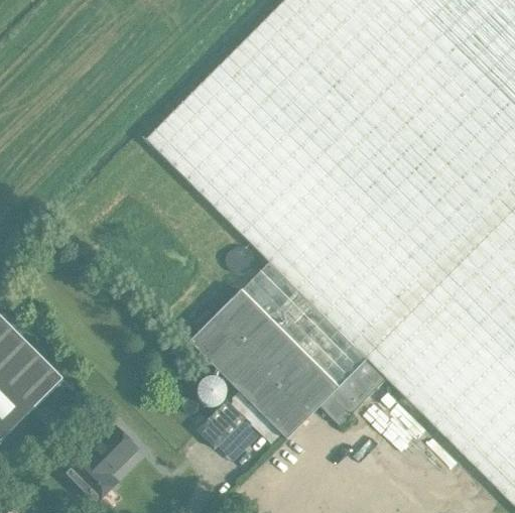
[(283,0),(146,139),(269,261),(366,358),(386,378),(514,505),(514,0),(283,0)]
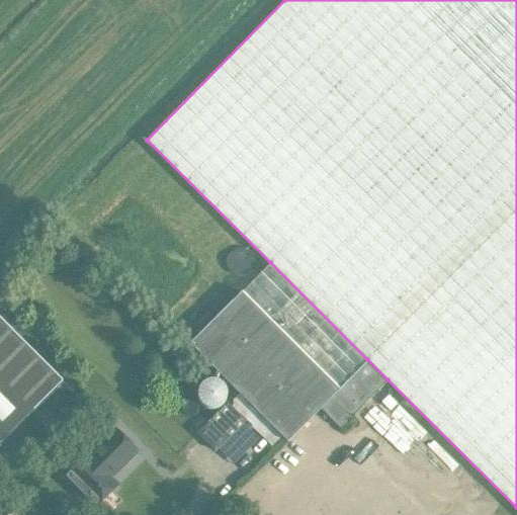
[(367,359),(270,262),(242,290),(339,388),(367,359)]
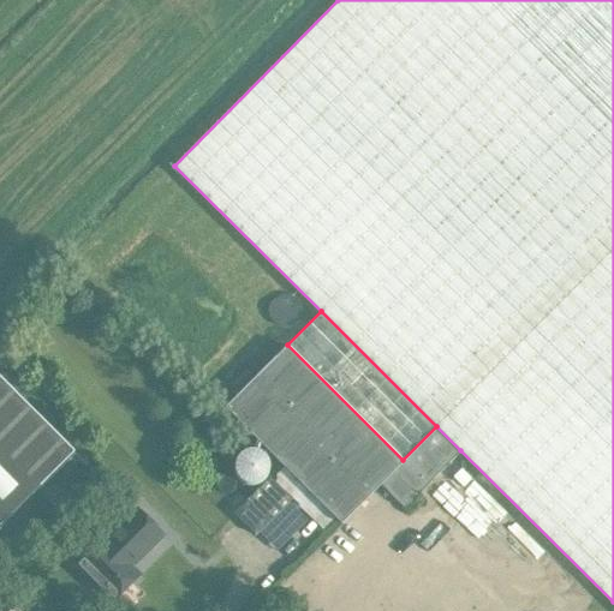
[(227,406),(343,521),(382,481),(405,505),(460,450),(436,426),(403,460),(287,345),(227,406)]
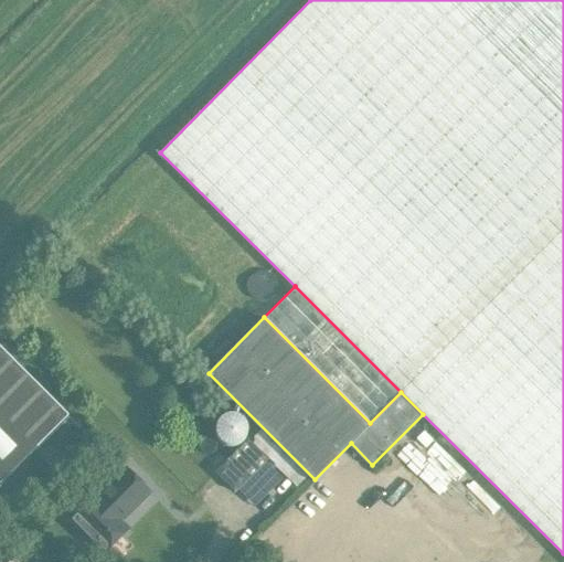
[(0,484),(70,415),(0,345),(0,484)]
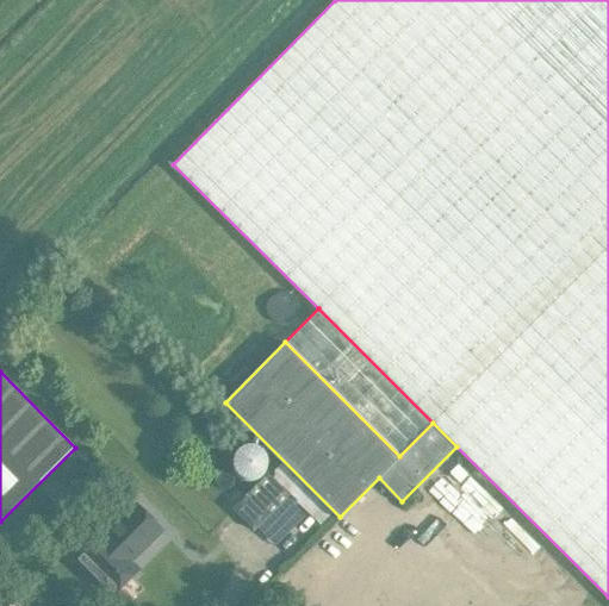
[(232,507),(254,529),(290,493),(268,472),(232,507)]
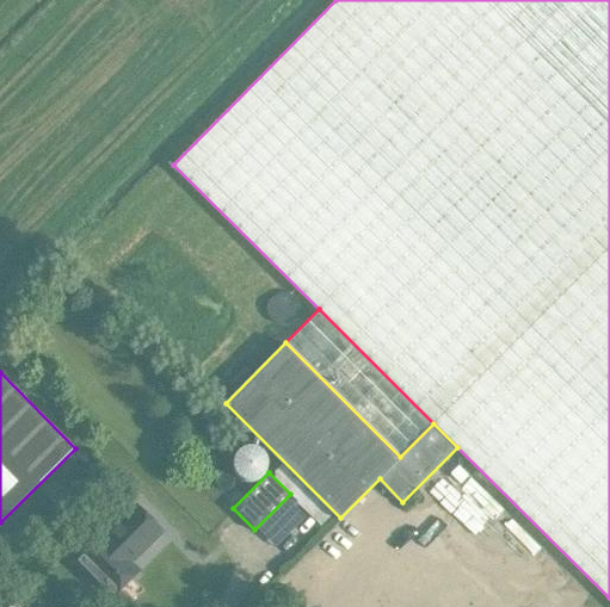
[(92,515),(104,503),(96,495),(84,507),(92,515)]
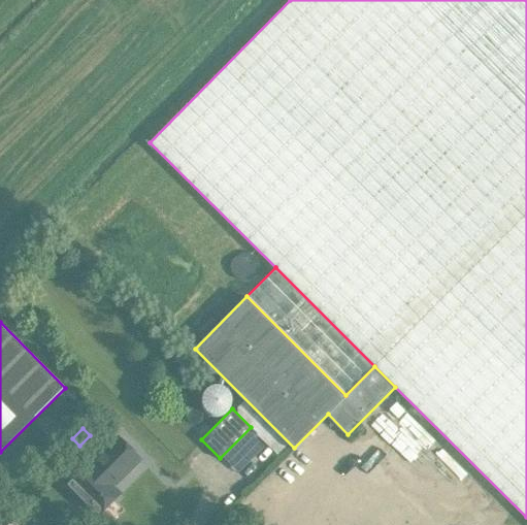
[(109,490),(130,469),(142,457),(119,433),(91,461),(89,459),(65,483),(78,495),(76,497),(83,504),(85,502),(98,515),(117,496),(109,490)]
